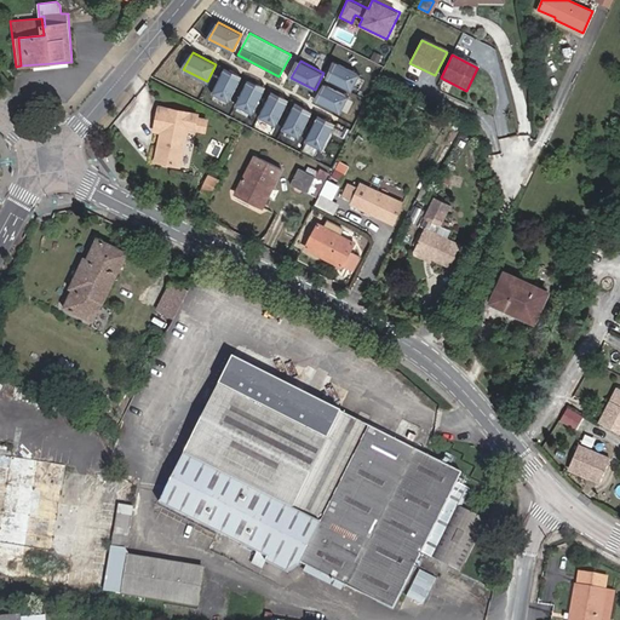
[(359,75),(336,63),(326,80),(350,92),(359,75)]
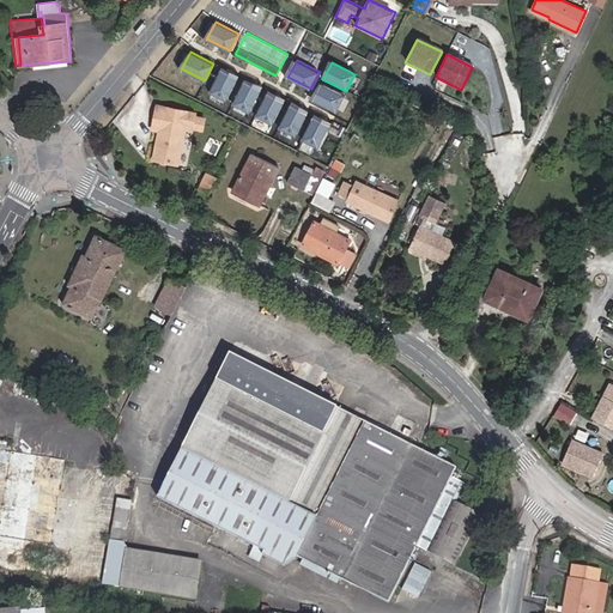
[(222,68),(210,92),(226,99),(238,77),(222,68)]
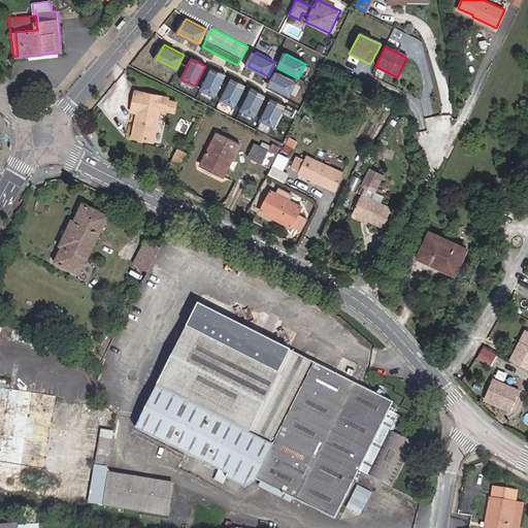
[(211,69),(201,90),(216,97),(226,76),(211,69)]
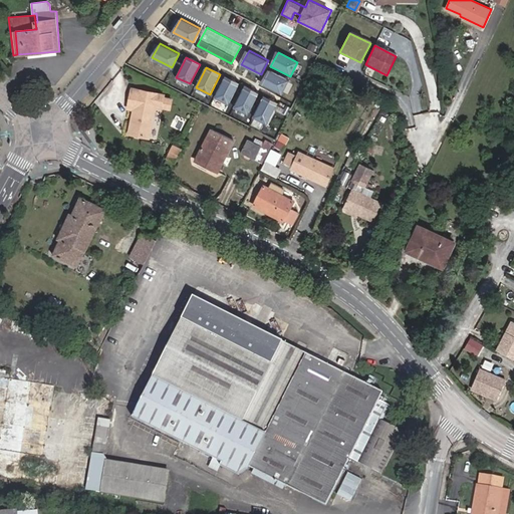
[(289,80),(270,70),(262,84),(282,94),(289,80)]
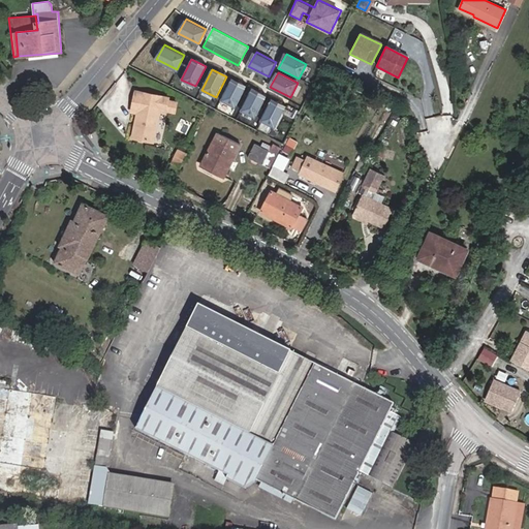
[(230,80),(221,99),(236,106),(246,87),(230,80)]
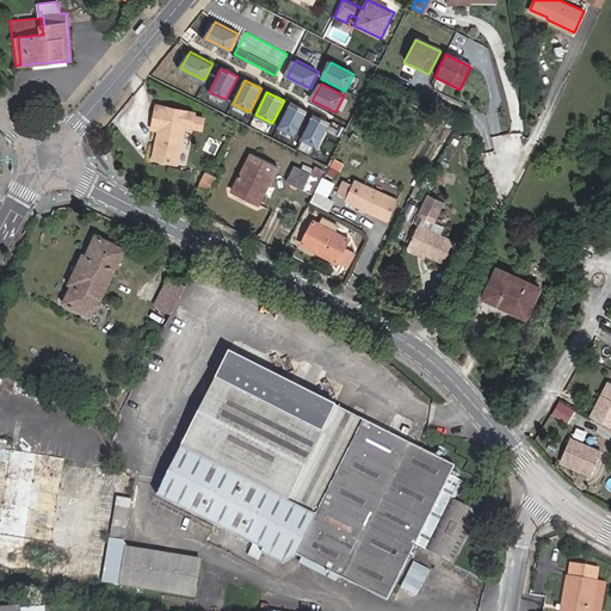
[(290,103),(278,125),(295,134),(307,111),(290,103)]
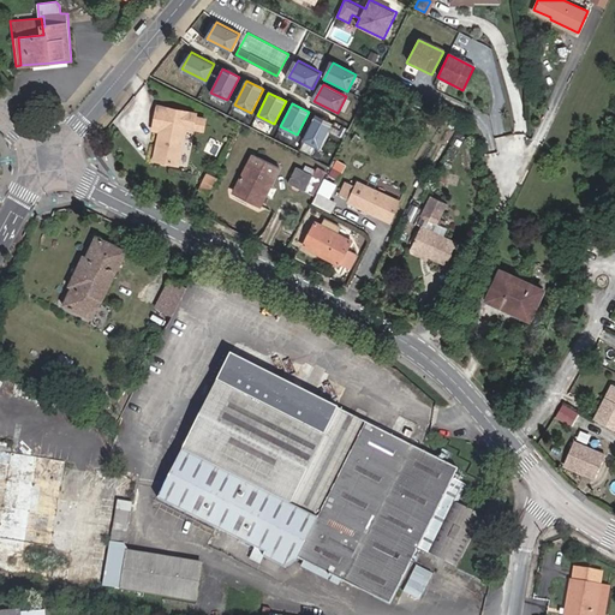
[(154,130),(161,131),(159,142),(162,143),(157,161),(178,166),(186,127),(193,129),(196,118),(196,114),(159,106),(154,130)]
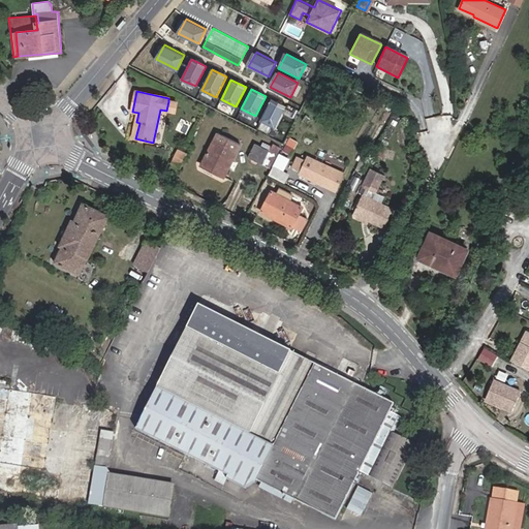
[(271,99),(260,120),(276,127),(285,106),(271,99)]
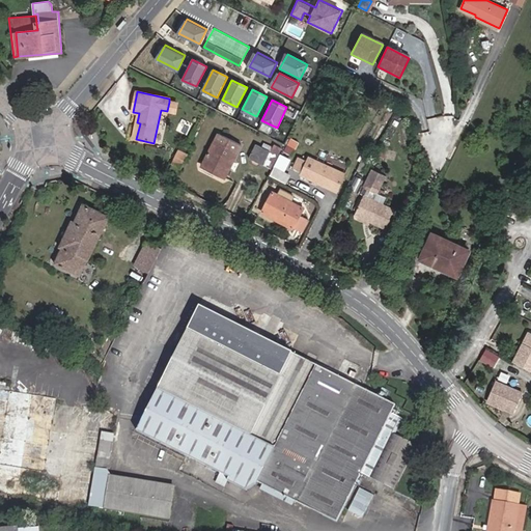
[(167,111),(176,113),(177,104),(169,102),(167,111)]
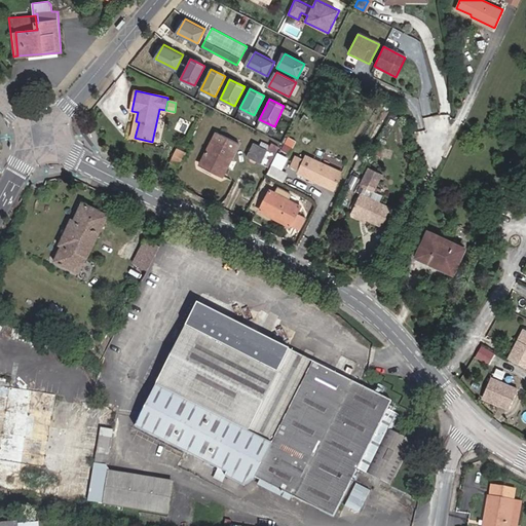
[(223,177),(239,145),(217,134),(202,161),(218,168),(215,174),(223,177)]
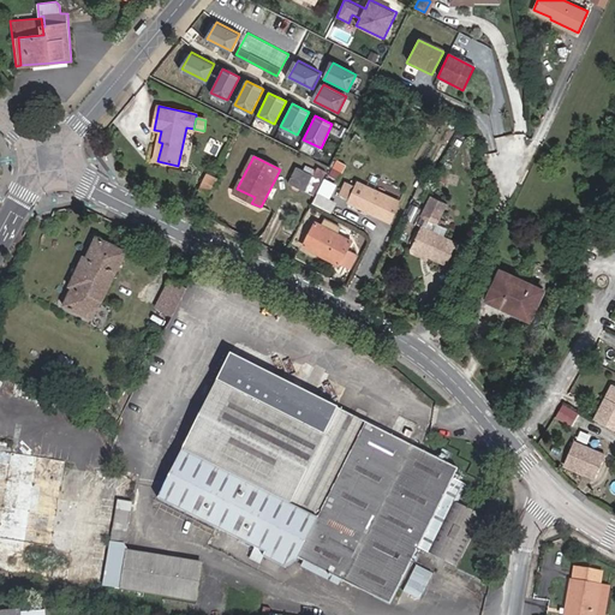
[(402,175),(408,162),(400,159),(394,172),(402,175)]
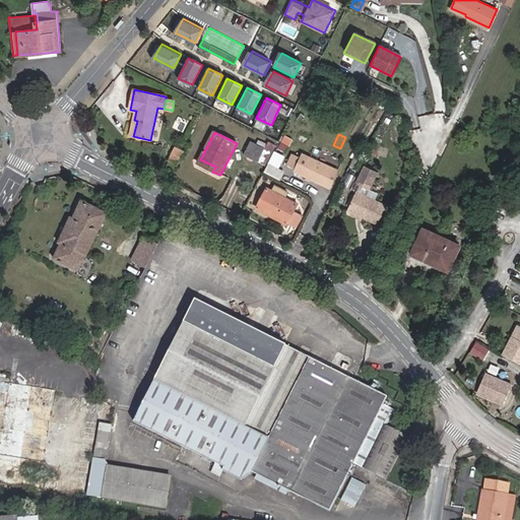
[(268,145),(253,137),(251,141),(264,148),(266,149),(268,145)]
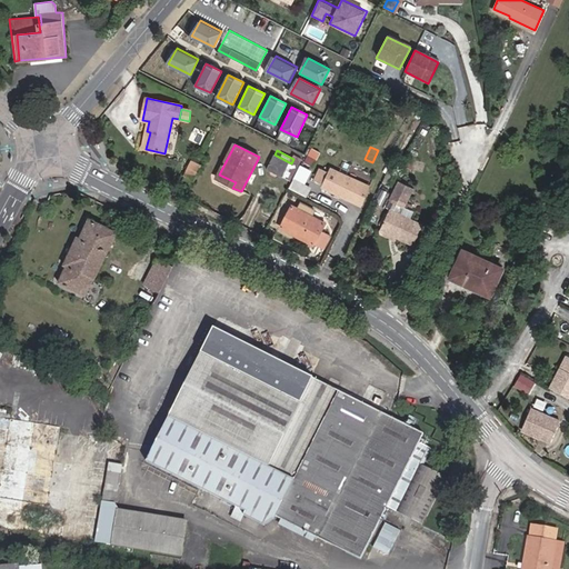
[(320,153),(313,150),(310,159),(316,161),(320,153)]
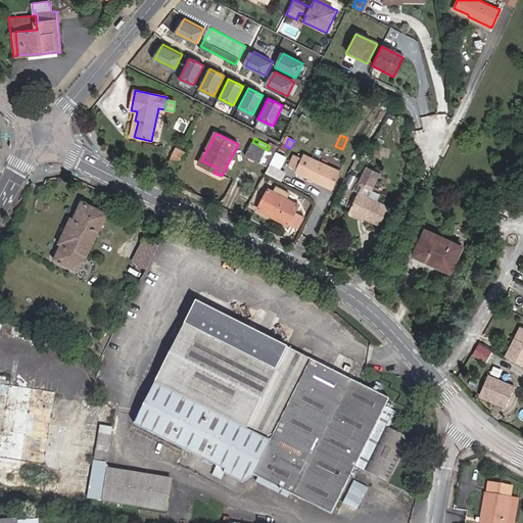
[(258,163),(266,149),(252,142),(245,156),(258,163)]
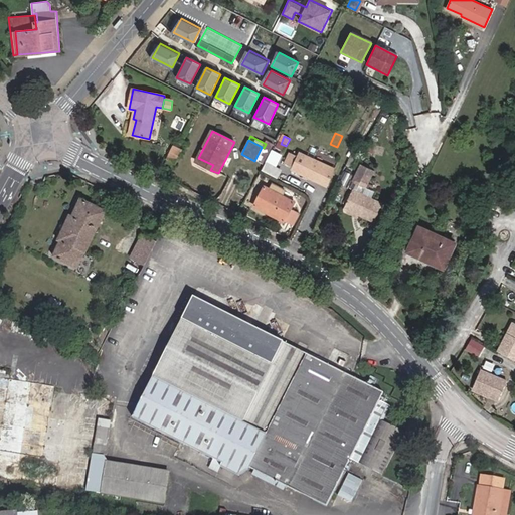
[(176,161),(182,149),(174,145),(168,157),(176,161)]
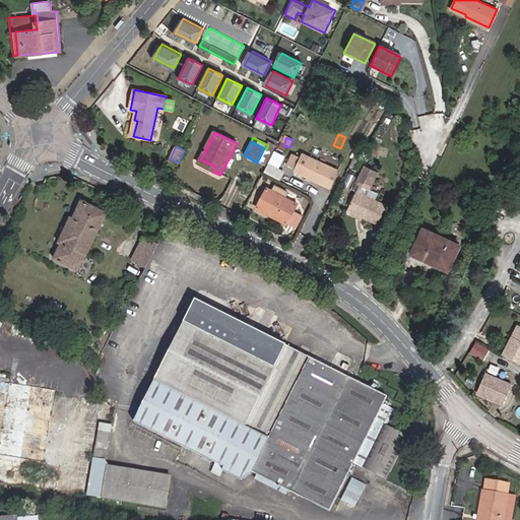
[(295,172),(329,188),(338,170),(304,153),(301,158),(293,153),(286,166),(296,170),(295,172)]
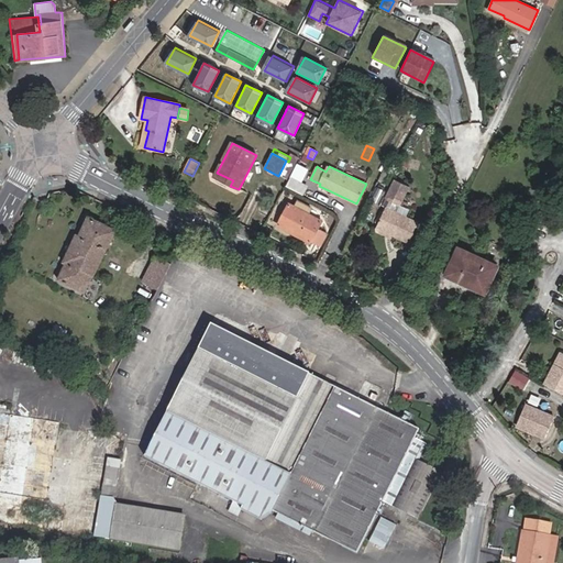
[(217,173),(214,177),(230,186),(233,180),(217,173)]
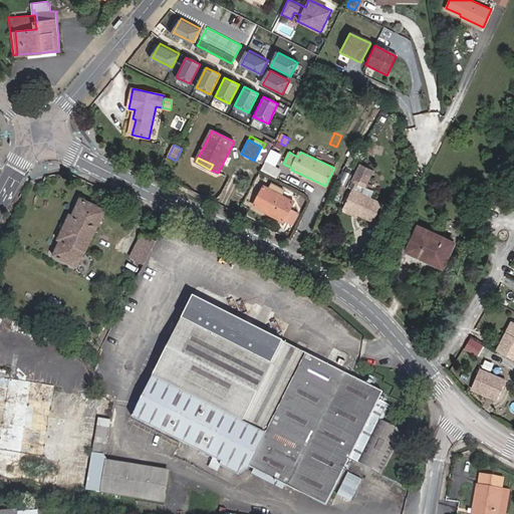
[(352,190),(351,190),(343,208),(353,213),(354,212),(357,213),(358,215),(373,222),(381,204),(360,194),(363,187),(364,188),(372,170),(359,165),(351,182),(355,184),(352,190)]
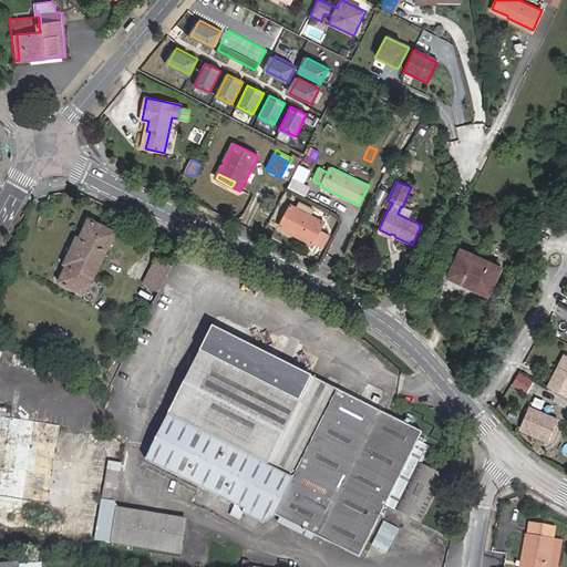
[(315,209),(299,202),(296,207),(311,215),(315,209)]
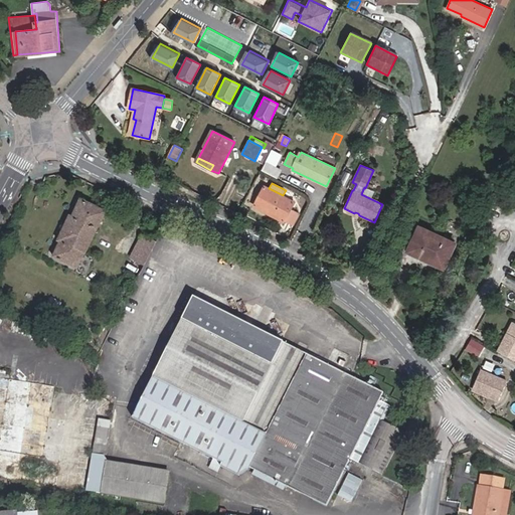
[(294,201),(283,195),(269,188),(265,186),(253,207),(283,223),(284,220),(294,225),(299,214),(290,209),(294,201)]
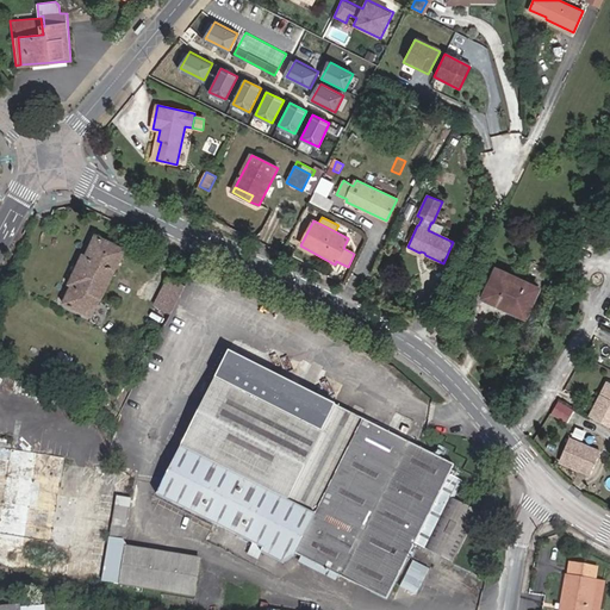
[(62,302),(93,317),(128,248),(97,234),(87,254),(83,253),(68,284),(72,285),(62,302)]
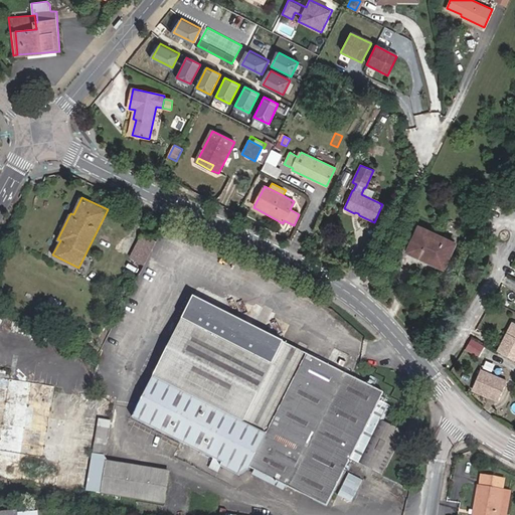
[(342,211),(357,218),(359,215),(358,213),(355,212),(354,213),(344,208),(342,211)]
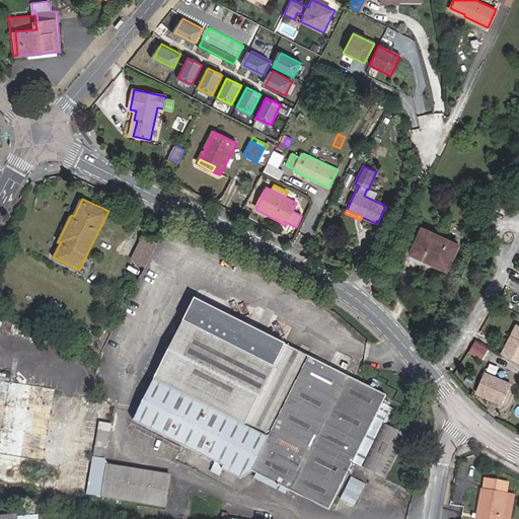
[(447,271),(459,244),(423,227),(411,253),(447,271)]
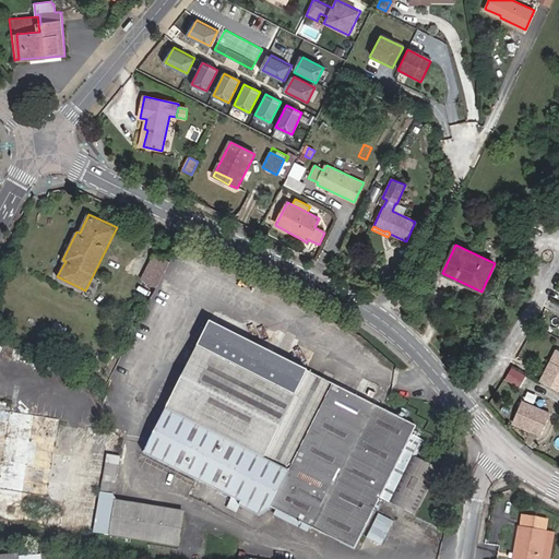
[(154,252),(141,278),(157,286),(170,261),(154,252)]
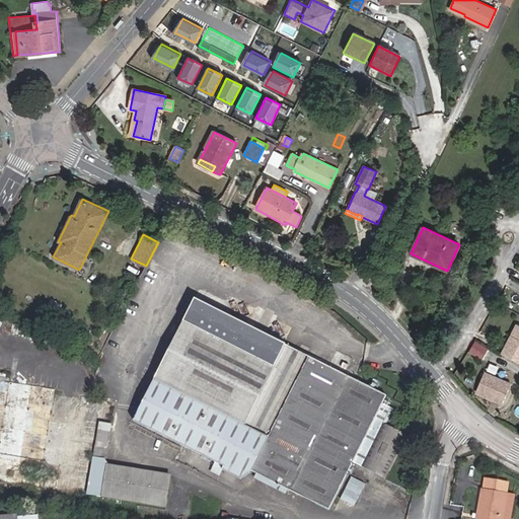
[(329,509),(354,461),(386,477),(408,435),(384,423),(390,412),(381,408),(387,395),(197,299),(137,417),(231,465),(230,468),(248,477),(252,469),(329,509)]
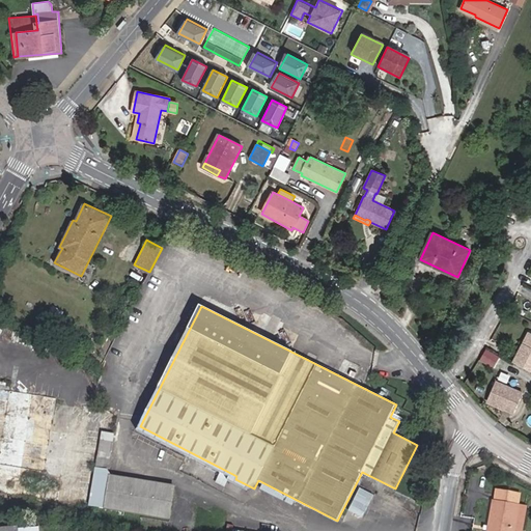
[(512,363),(530,371),(530,333),(527,332),(512,363)]
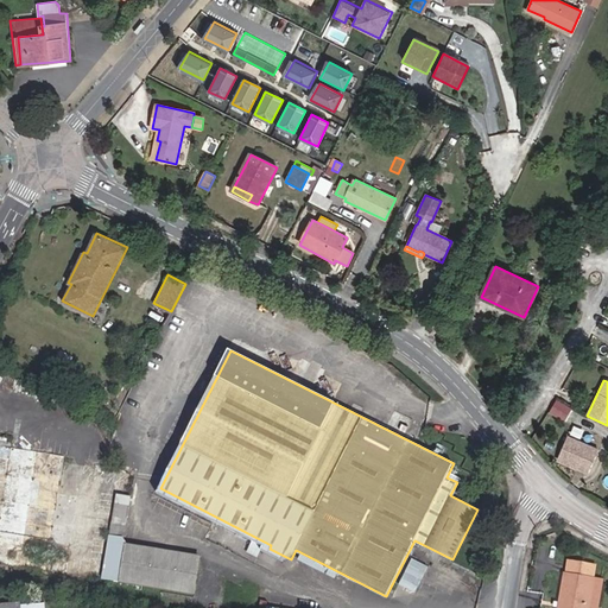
[(567,419),(572,405),(555,399),(550,413),(567,419)]
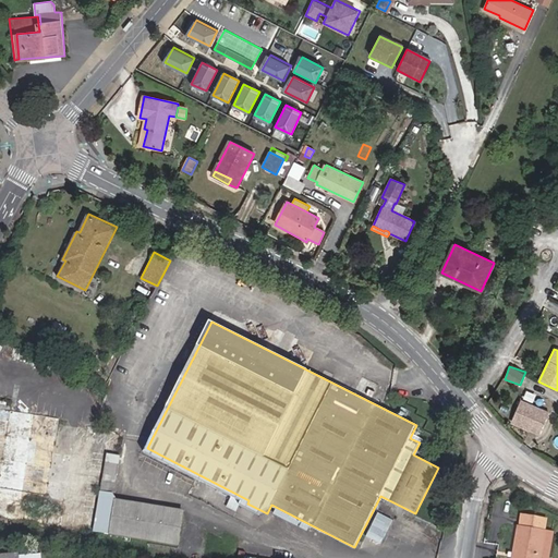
[(538,434),(548,414),(521,401),(512,421),(538,434)]
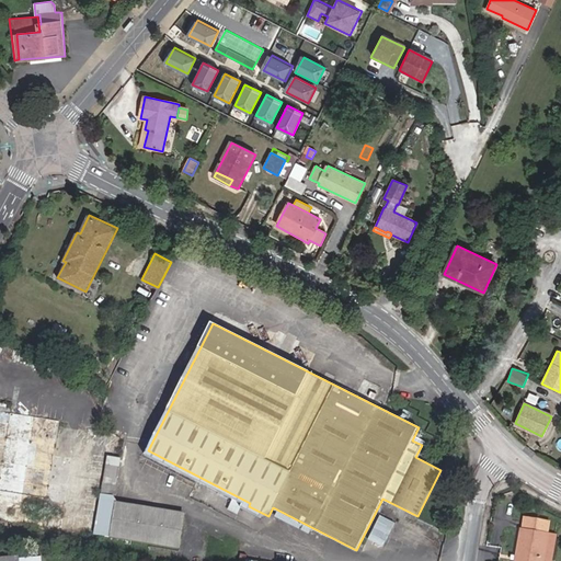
[(102,493),(115,495),(121,458),(109,457),(102,493)]
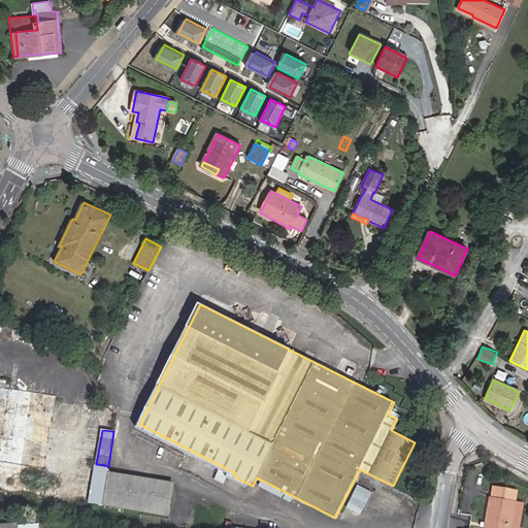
[(105,505),(168,516),(173,484),(110,472),(105,505)]
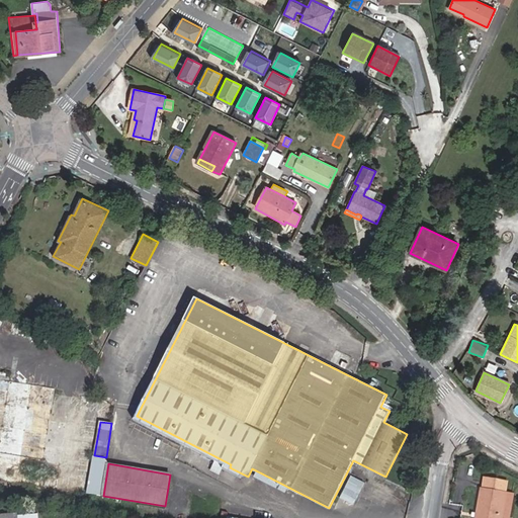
[(334,510),(350,517),(366,481),(350,472),(334,510)]
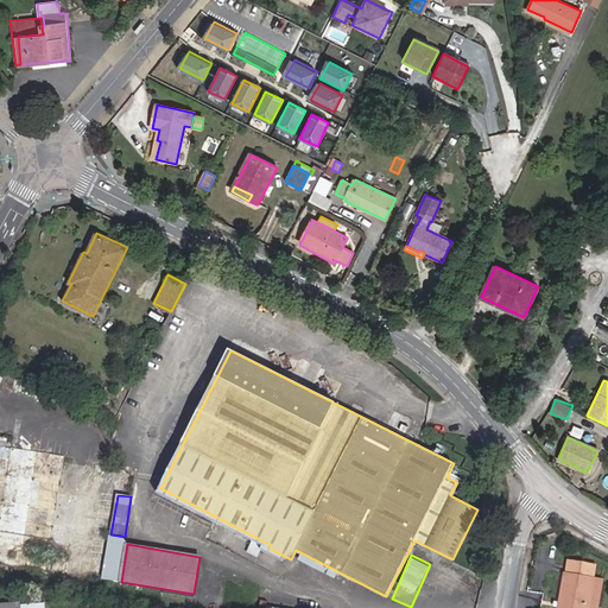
[(588,607),(594,580),(596,567),(569,562),(567,575),(565,575),(558,607),(588,607)]
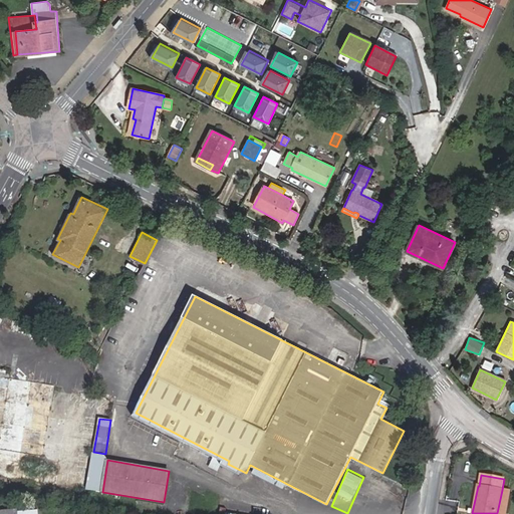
[(497,513),(504,513),(509,491),(502,490),(497,513)]
